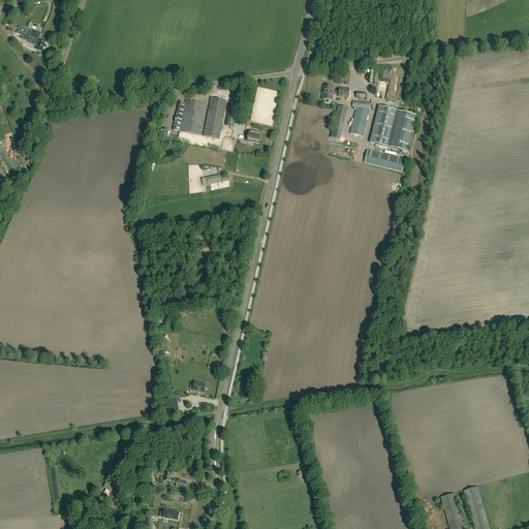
[(29,38),(31,30),(19,26),(17,33),(29,38)]
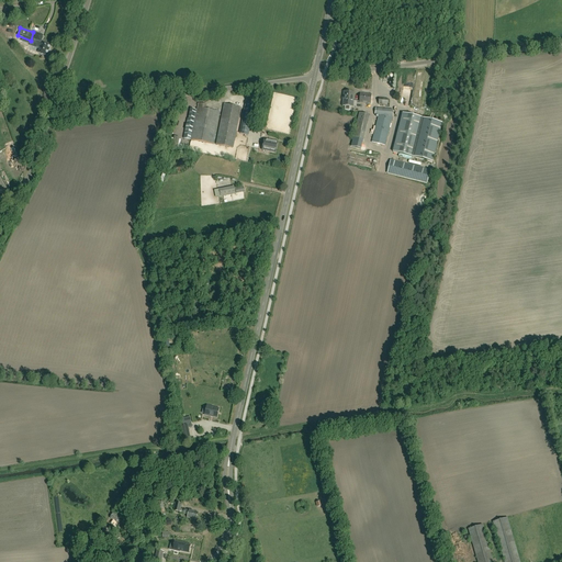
[(47,56),(51,45),(41,42),(43,36),(35,33),(32,42),(37,44),(36,46),(37,48),(40,49),(38,53),(47,56)]
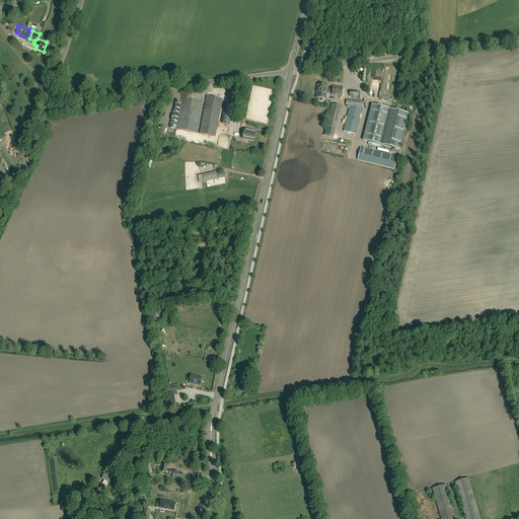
[(326,98),(327,85),(317,84),(316,97),(318,98),(318,102),(323,102),(323,98),(326,98)]
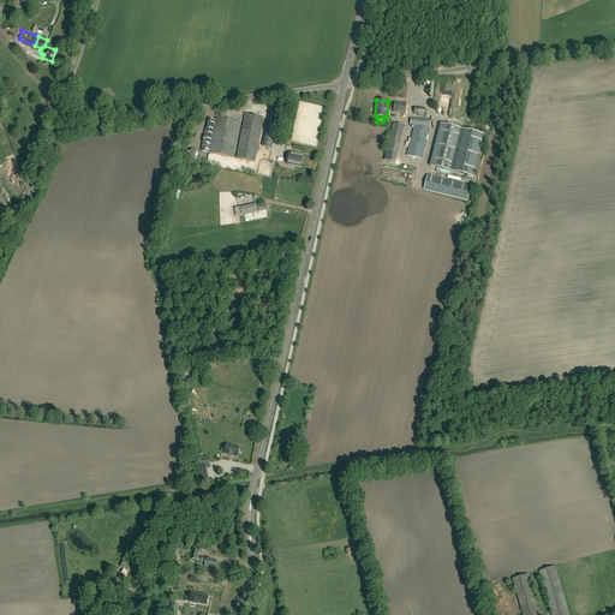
[(405,113),(406,103),(394,102),(393,112),(405,113)]
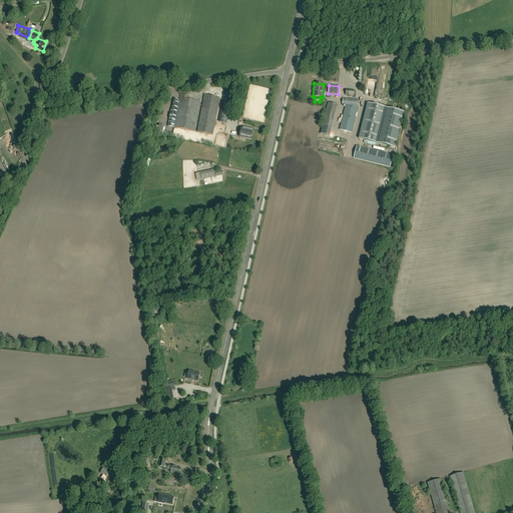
[(224,93),(220,112),(228,113),(232,95),(224,93)]
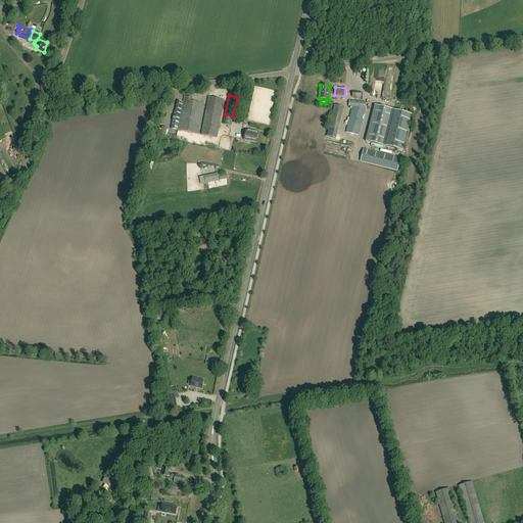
[(198,134),(204,104),(192,101),(192,98),(185,96),(178,130),(198,134)]
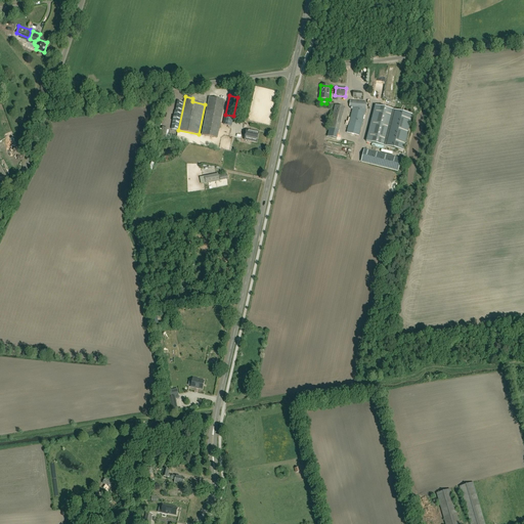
[(220,123),(224,100),(209,97),(202,135),(217,138),(220,123)]
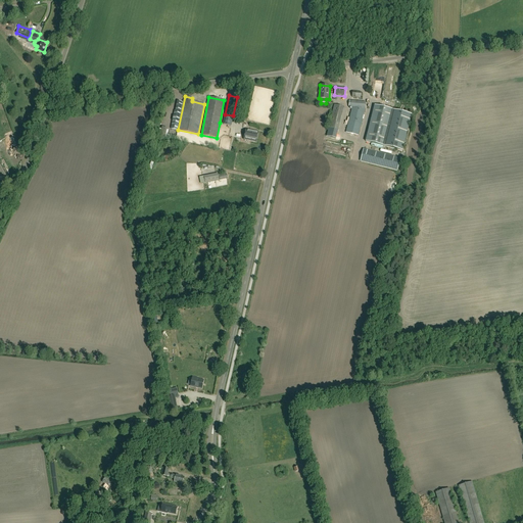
[(183,102),(178,101),(176,111),(175,111),(171,129),(177,130),(183,102)]
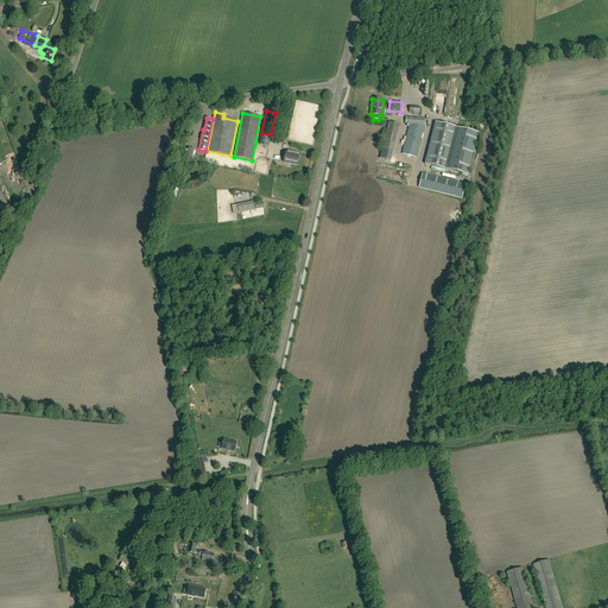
[(416,157),(424,126),(423,126),(424,119),(406,118),(406,125),(410,125),(403,153),(416,157)]
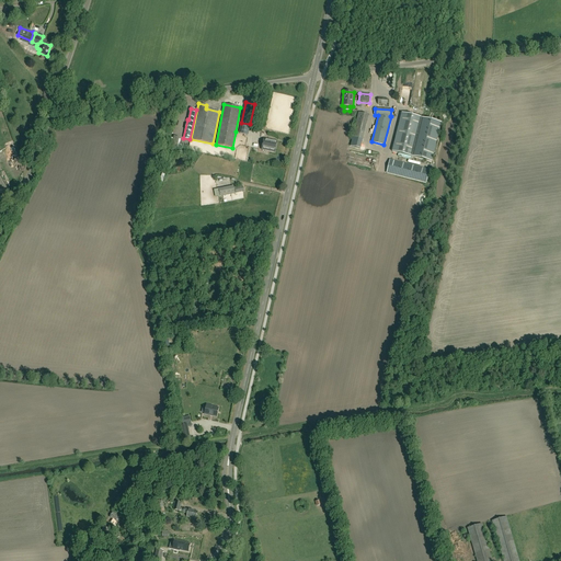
[(362,139),(368,115),(358,113),(353,137),(362,139)]
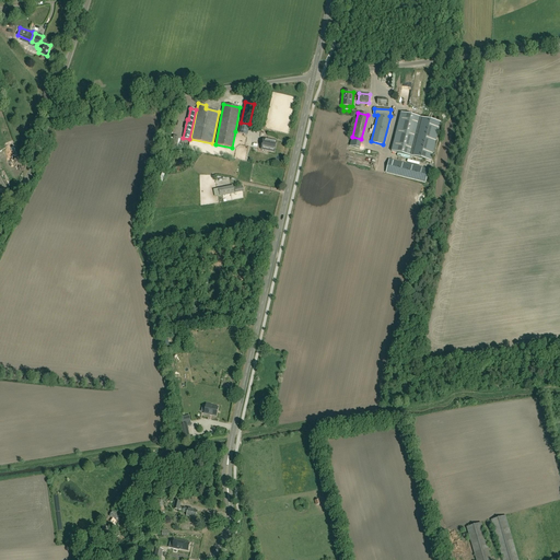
[(401,113),(392,152),(431,162),(441,123),(421,118),(401,113)]
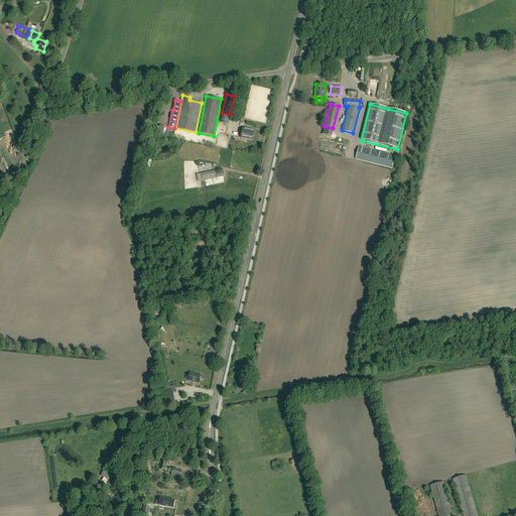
[(253,140),(255,131),(243,128),(241,138),(253,140)]
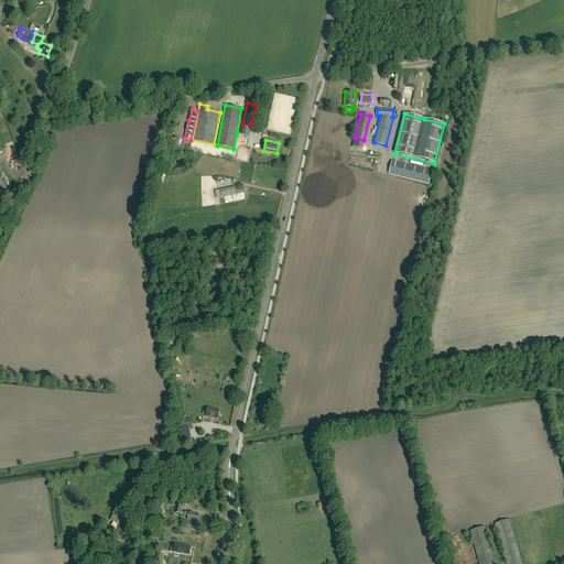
[(389,174),(429,184),(432,171),(392,161),(389,174)]
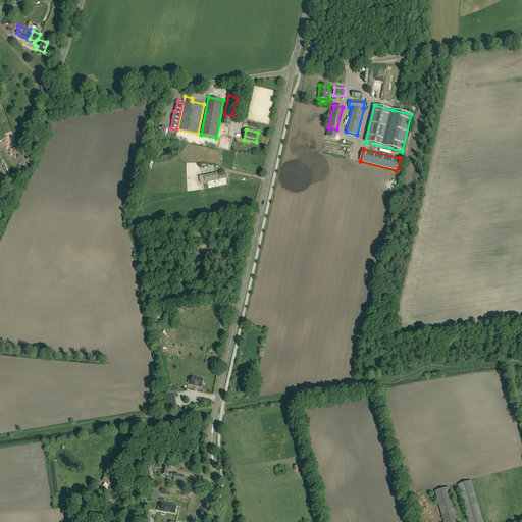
[(226,178),(225,172),(217,174),(217,173),(204,175),(205,183),(218,180),(218,179),(226,178)]
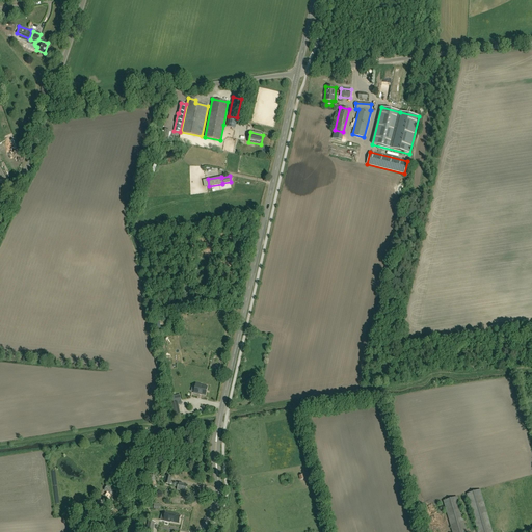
[(194,393),(206,395),(207,388),(201,386),(201,384),(196,383),(194,393)]
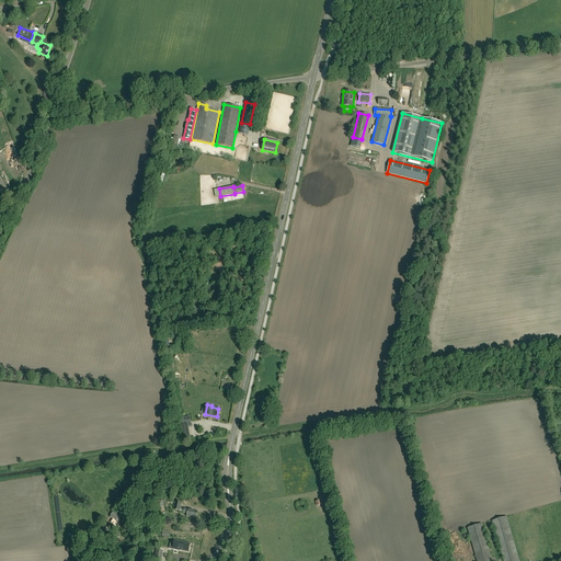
[(185,418),(182,418),(183,424),(185,437),(190,436),(189,431),(187,427),(192,426),(191,420),(186,421),(185,418)]
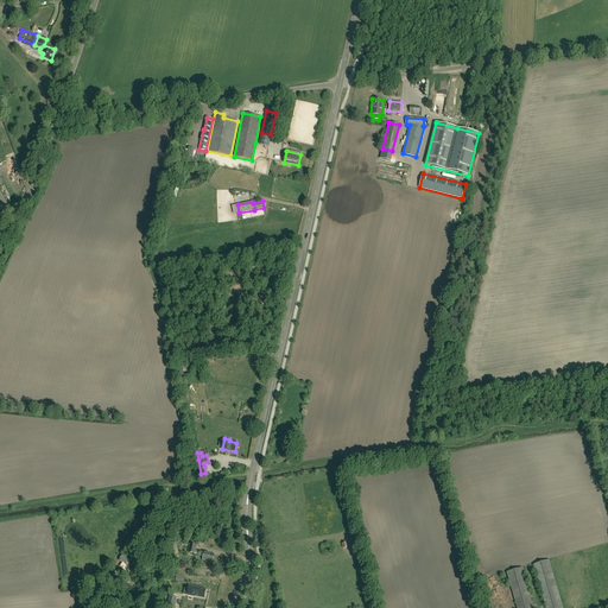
[(214,555),(200,551),(198,556),(203,557),(203,561),(213,563),(214,555)]
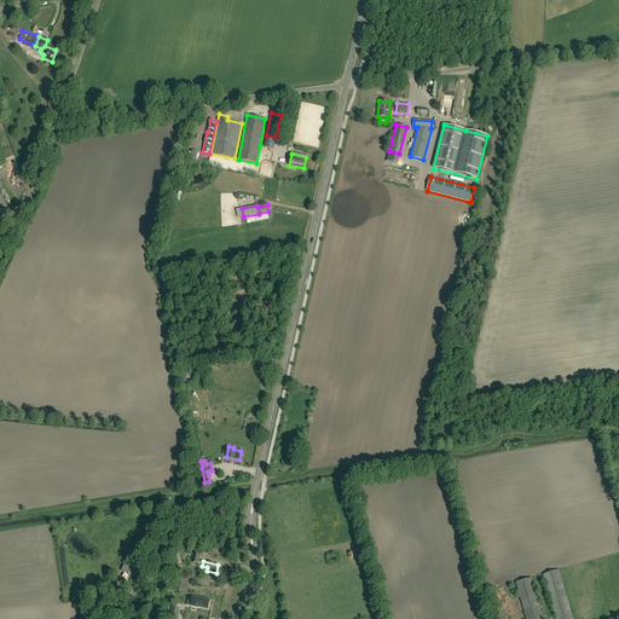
[(121,571),(128,576),(132,570),(126,565),(121,571)]
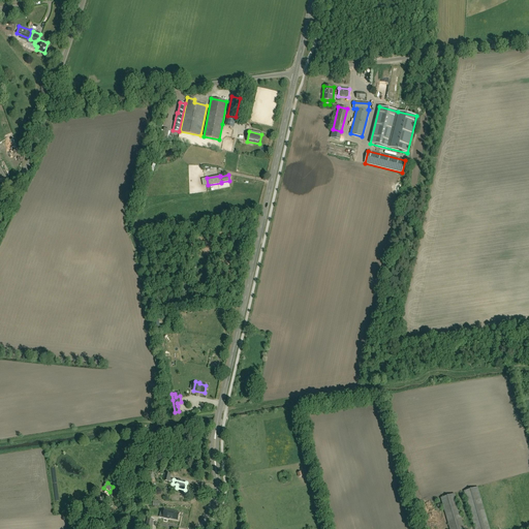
[(449,528),(489,528),(477,488),(464,491),(474,528),(464,528),(455,494),(441,498),(449,528)]
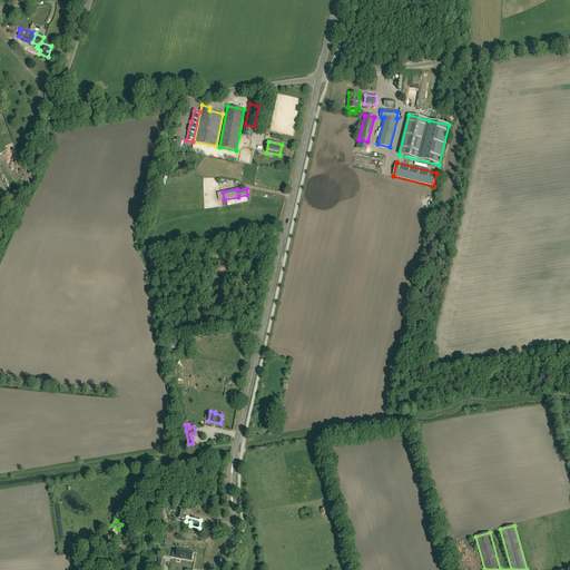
[(192,561),(194,553),(188,552),(189,551),(185,551),(177,549),(176,552),(178,553),(177,558),(183,559),(192,561)]
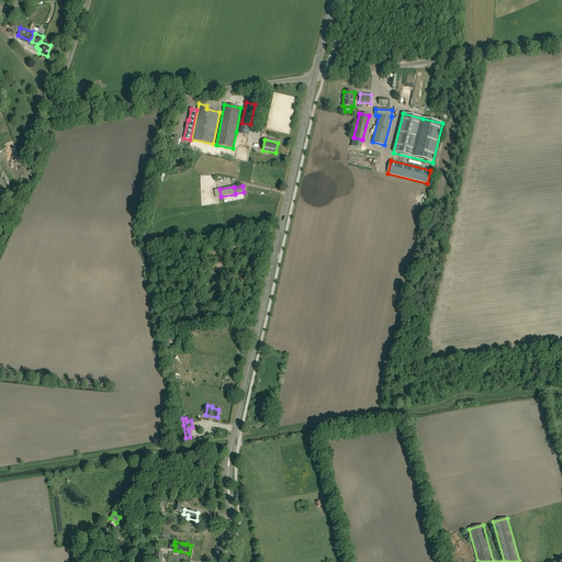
[(161,561),(164,551),(156,550),(155,560),(161,561)]
